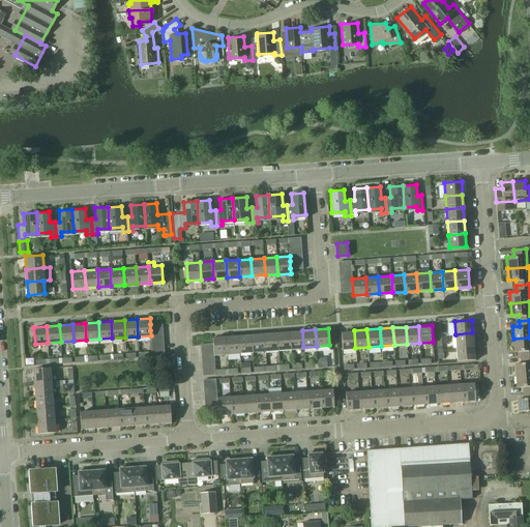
[(291,348),(303,347),(302,330),(290,331),(291,348)]
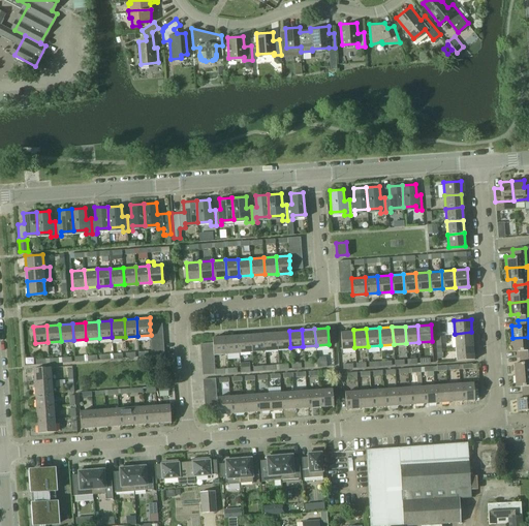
[(354,347),(353,330),(340,331),(342,348),(354,347)]
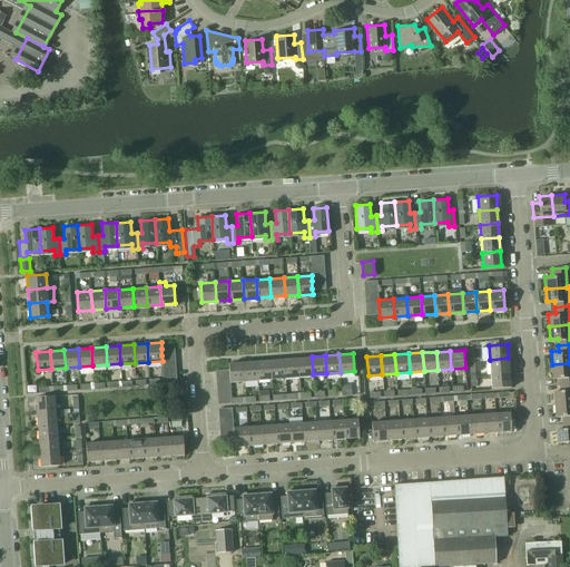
[(300,375),(313,374),(312,357),(297,358),(300,375)]
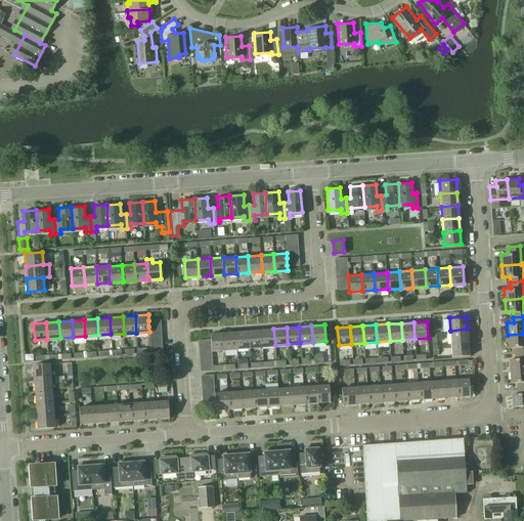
[(250,347),(262,346),(261,329),(249,330),(250,347)]
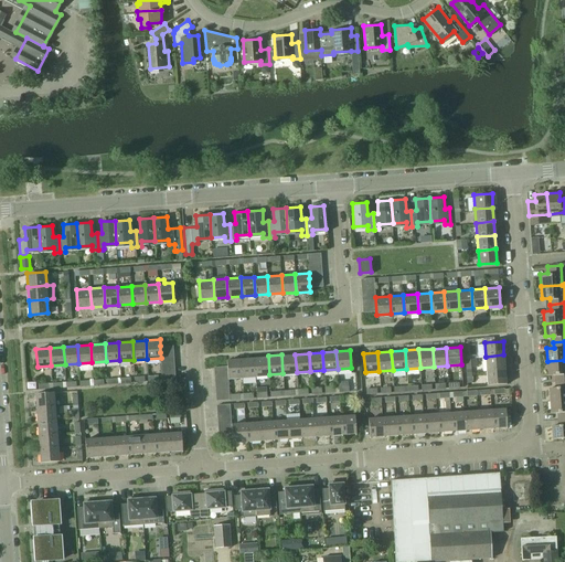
[(283,373),(297,372),(295,354),(281,354),(283,373)]
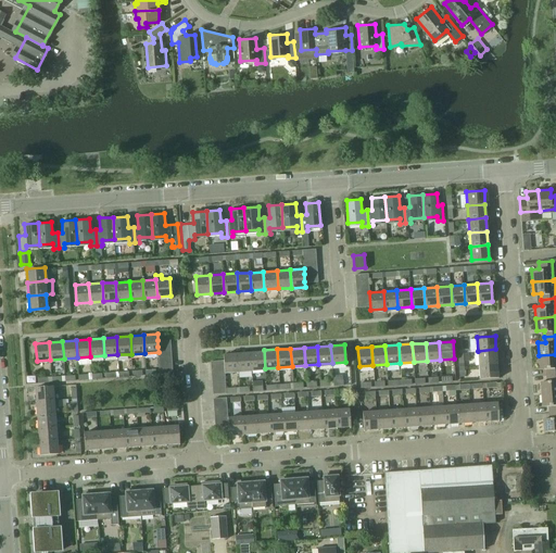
[(496,363),(495,349),(478,351),(479,364),(496,363)]
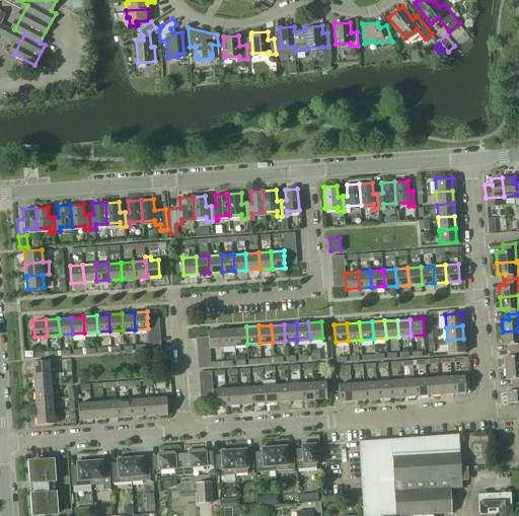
[(235,345),(247,344),(246,326),(233,327),(235,345)]
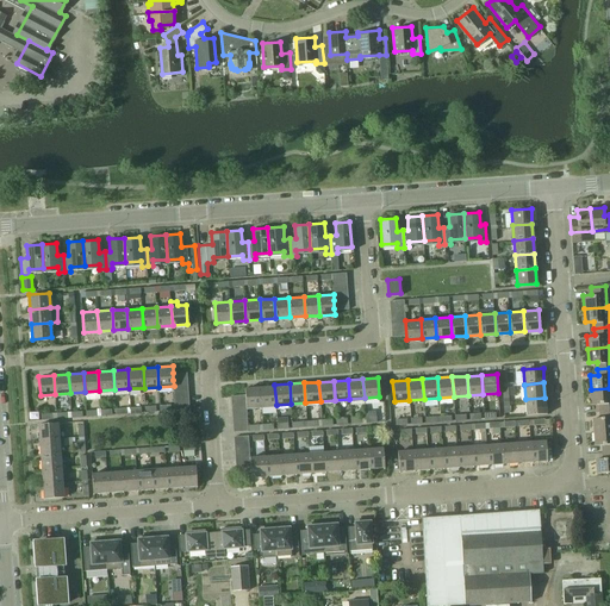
[(261,406),(277,405),(274,385),(260,386),(261,406)]
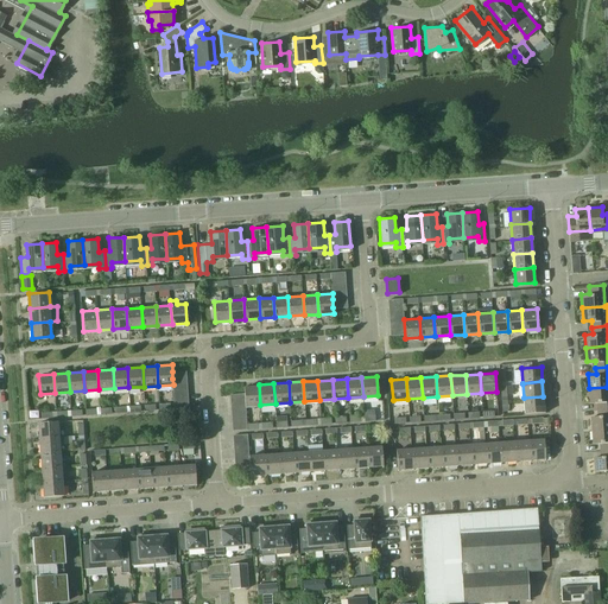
[(245,392),(245,399),(245,406),(260,405),(259,385),(244,386),(245,392)]
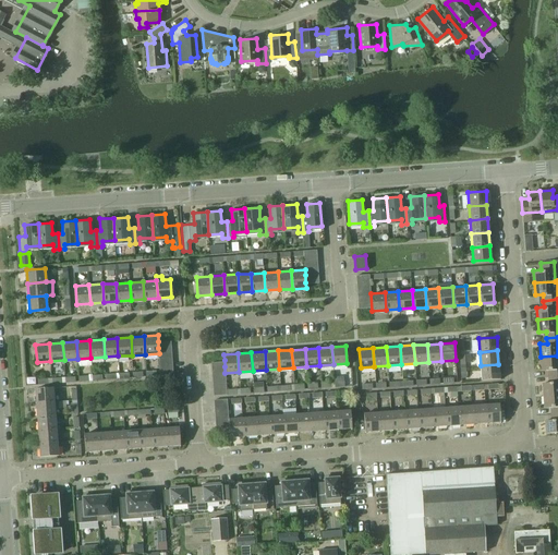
[(557,356),(541,357),(542,369),(548,369),(549,375),(557,374),(557,356)]
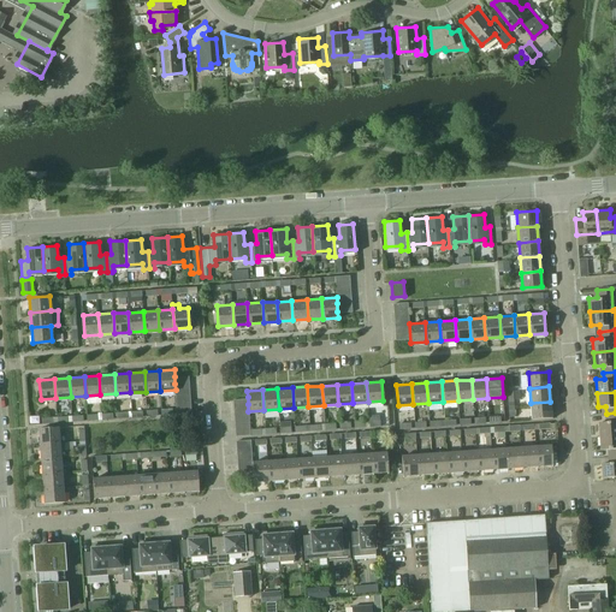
[(550,402),(531,403),(532,419),(551,416),(550,402)]
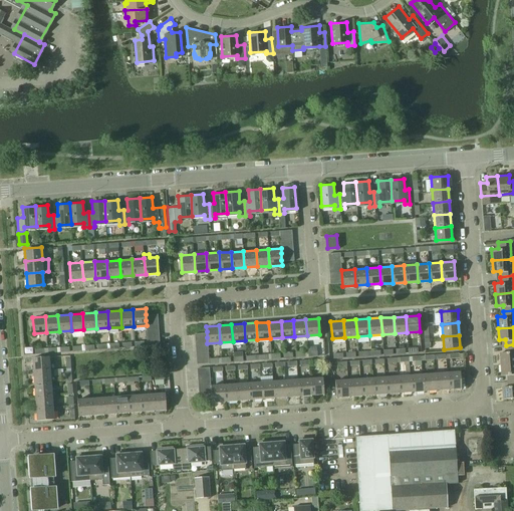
[(513,344),(506,345),(506,351),(500,351),(501,363),(513,361),(513,344)]
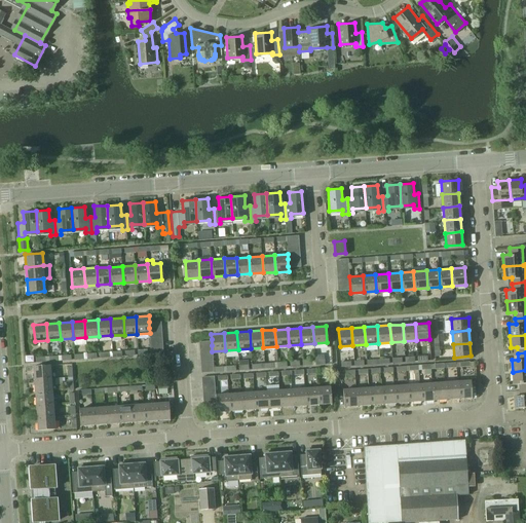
[(33,365),(34,377),(51,376),(50,364),(33,365)]
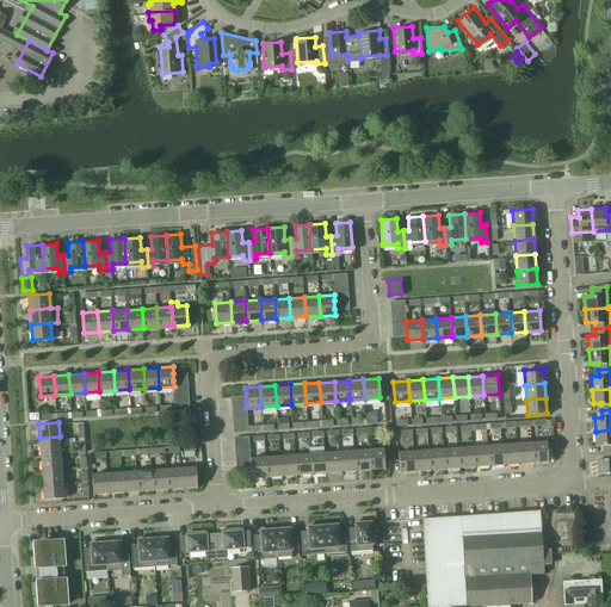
[(610,429),(596,432),(597,445),(604,444),(604,451),(610,450),(610,429)]
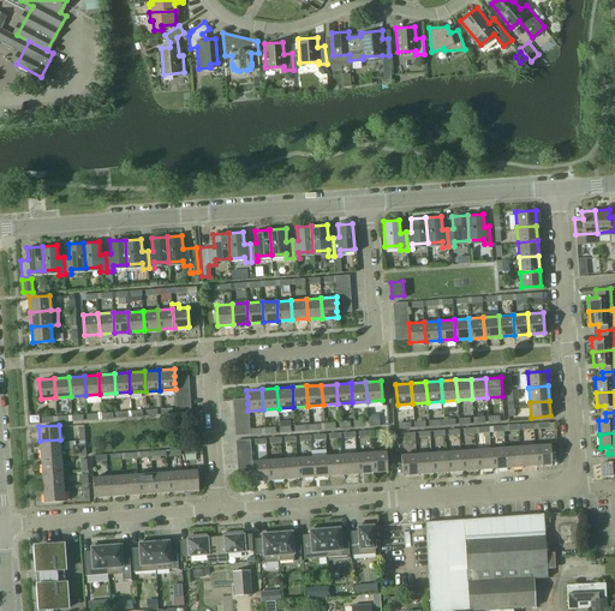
[(61,455),(60,439),(40,441),(41,456),(61,455)]
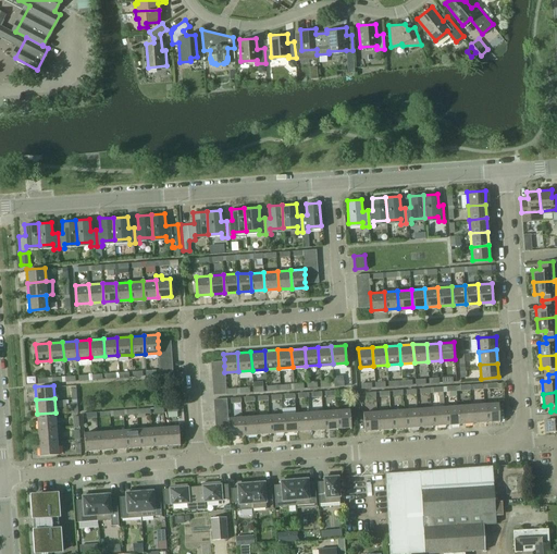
[(497,402),(484,403),(485,420),(499,420),(497,402)]
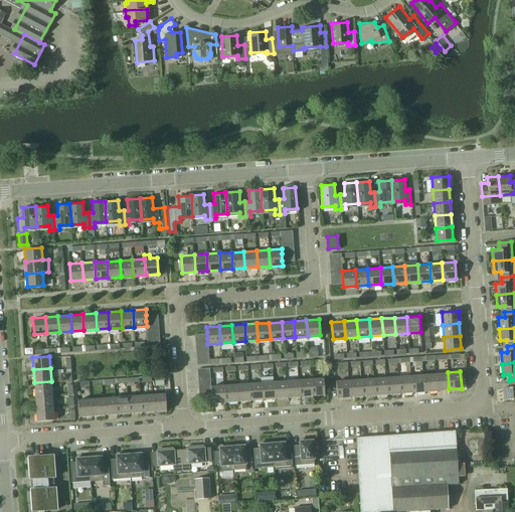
[(437,389),(449,388),(448,372),(436,373),(437,389)]
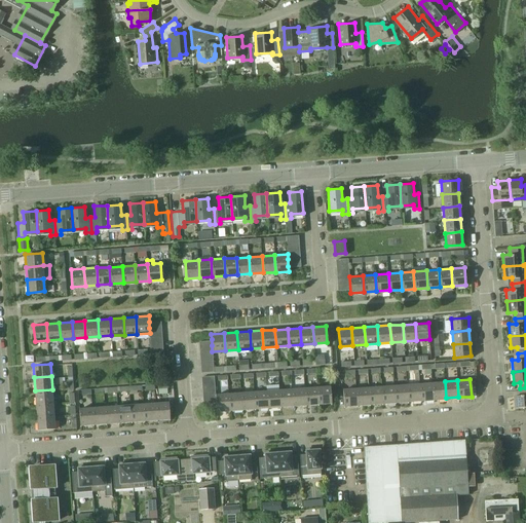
[(433,399),(446,398),(445,381),(431,382),(433,399)]
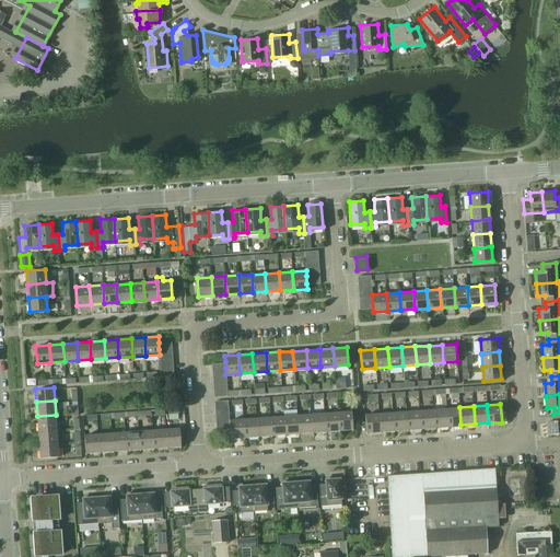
[(447,426),(461,425),(459,407),(446,408),(447,426)]
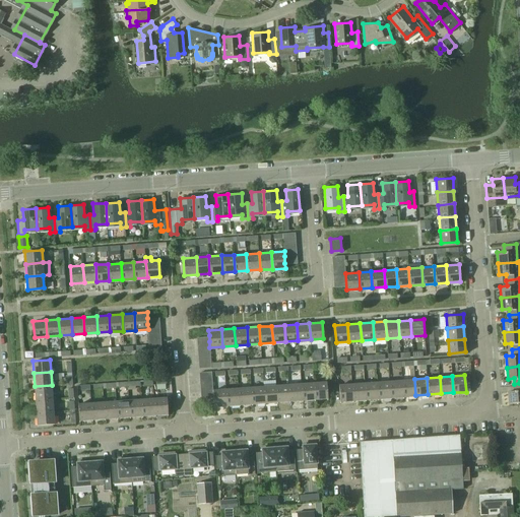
[(403,396),(415,395),(414,379),(402,380),(403,396)]
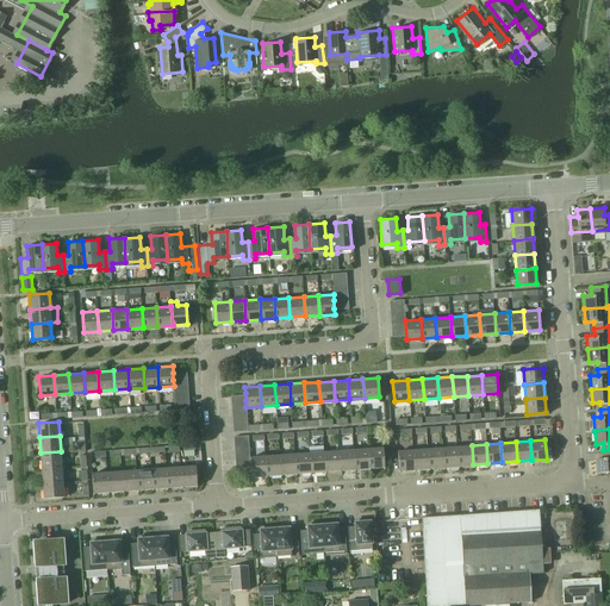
[(443,467),(458,466),(456,445),(442,447),(443,467)]
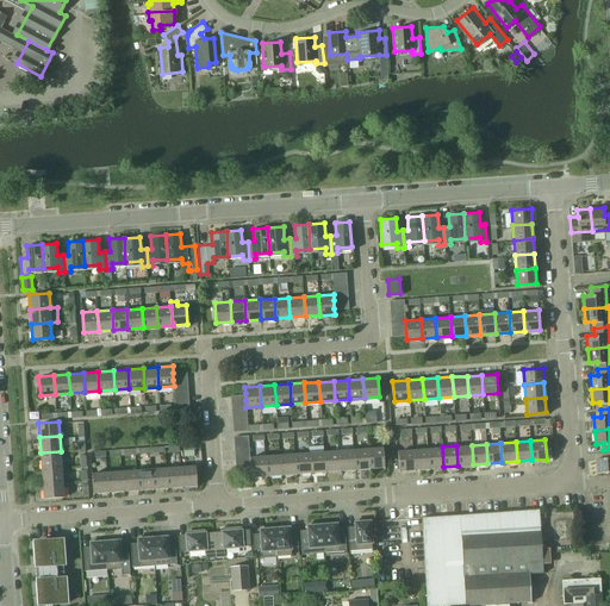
[(458,466),(473,464),(472,445),(456,445),(458,466)]
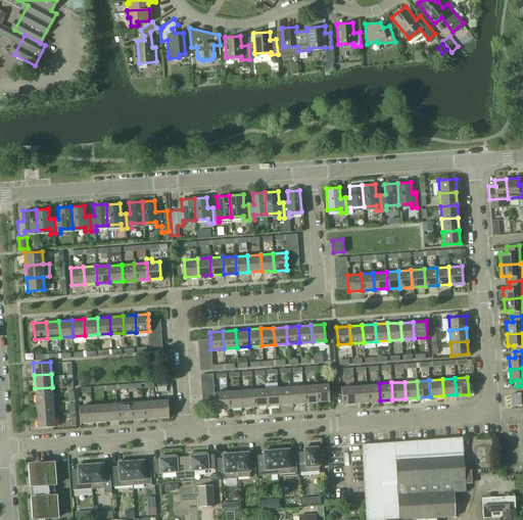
[(329,383),(316,384),(317,400),(330,399),(329,383)]
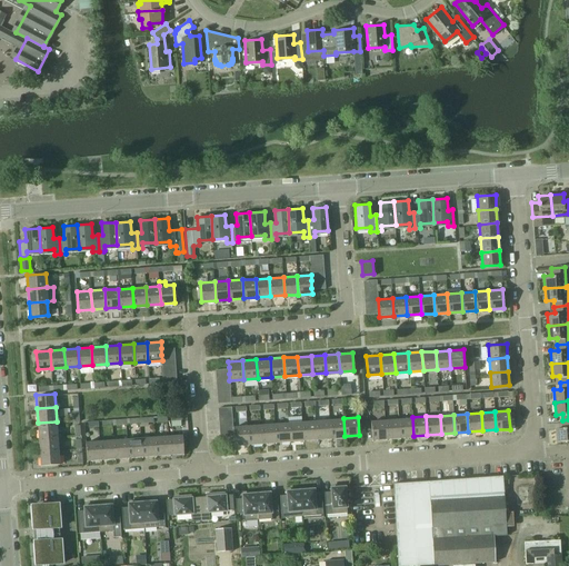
[(400,436),(413,436),(412,417),(399,418),(400,436)]
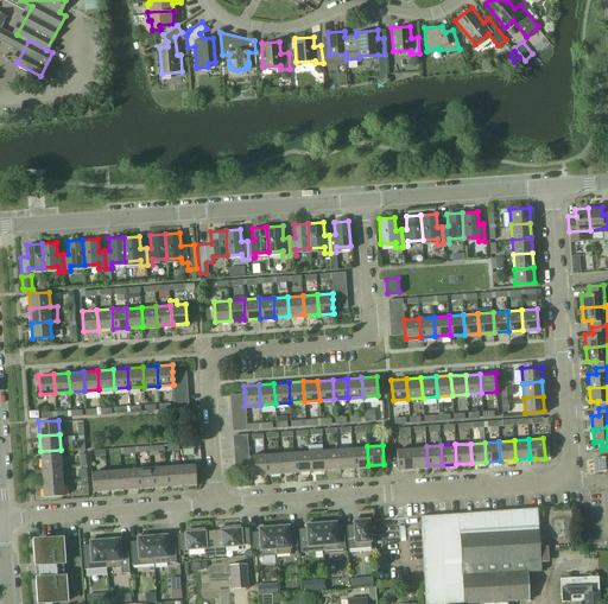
[(339,468),(354,466),(352,446),(337,447),(339,468)]
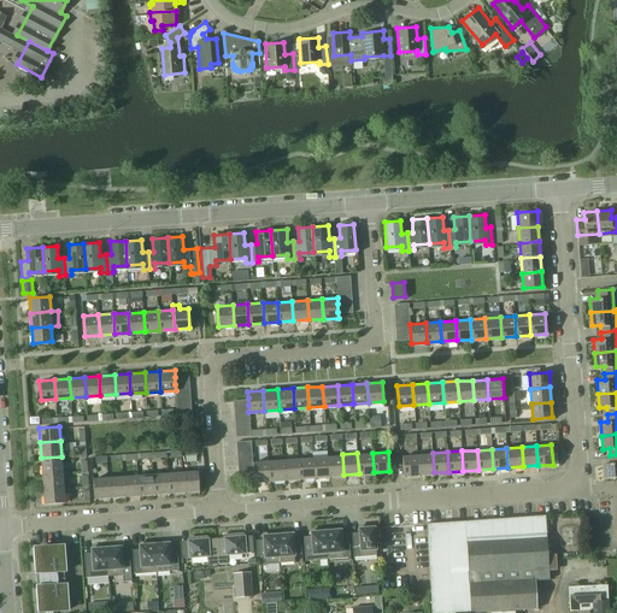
[(359,473),(374,472),(372,453),(357,453),(359,473)]
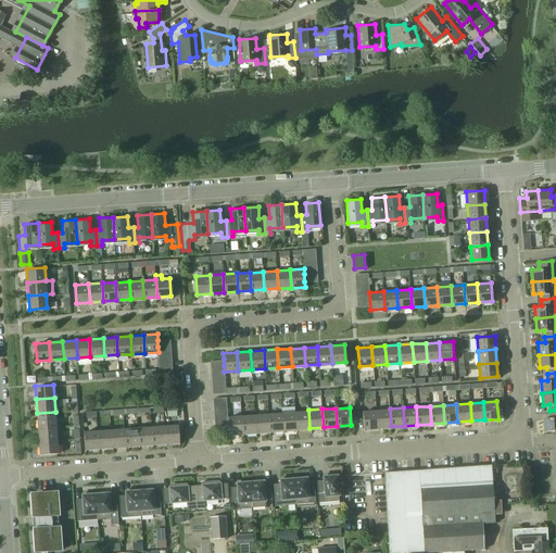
[(378,427),(391,426),(390,409),(376,410),(378,427)]
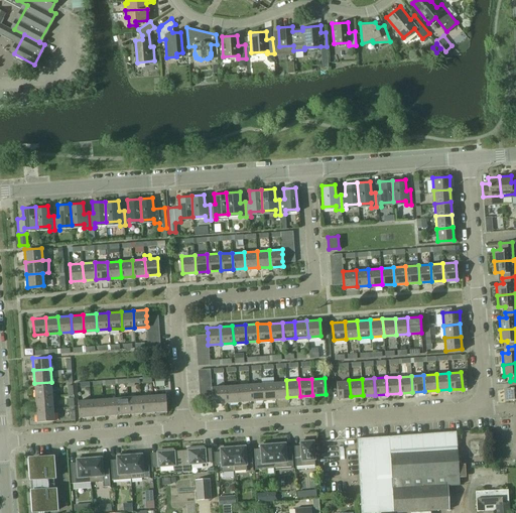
[(275,398),(287,397),(286,380),(274,381),(275,398)]
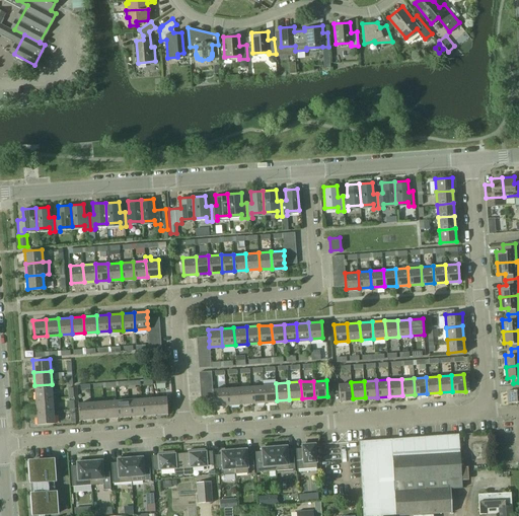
[(353,398),(351,382),(339,383),(340,399),(353,398)]
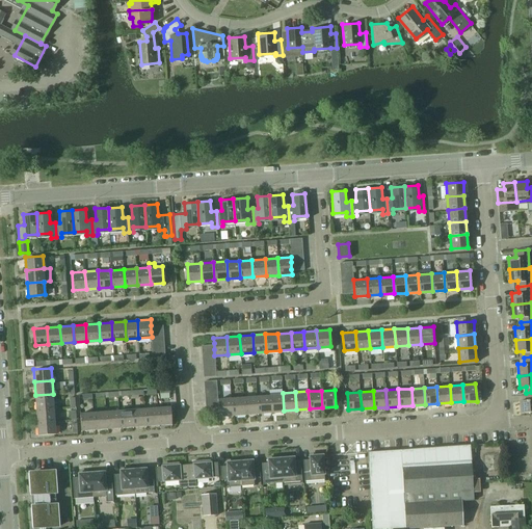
[(531,411),(531,392),(526,393),(527,398),(520,399),(521,412),(531,411)]
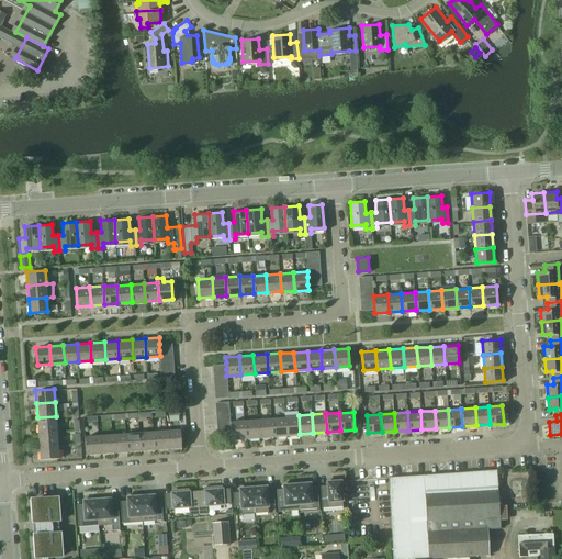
[(285,435),(300,434),(299,415),(284,416),(285,435)]
